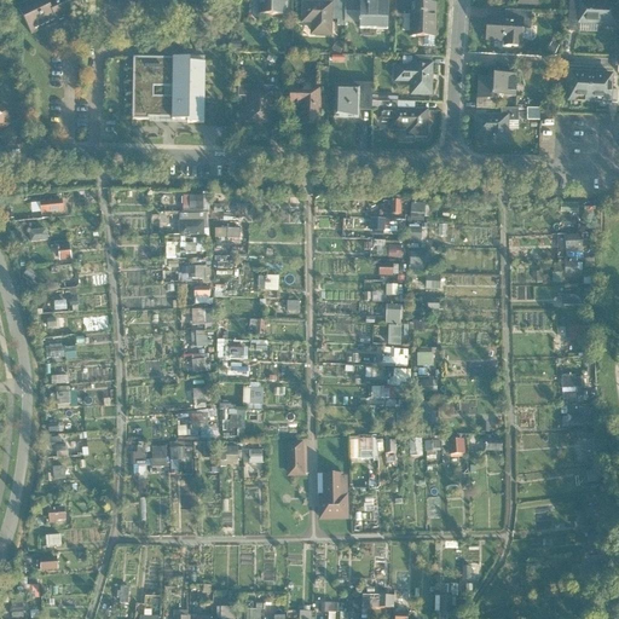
[(28,0),(18,5),(33,35),(57,22),(59,25),(79,17),(70,0),(28,0)]
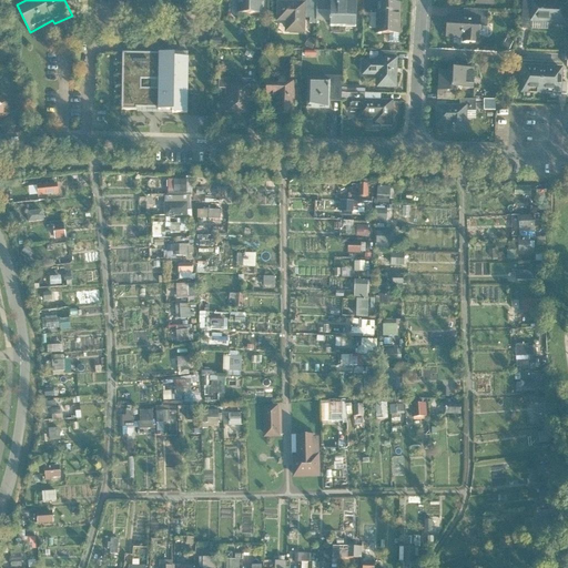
[(263,16),(263,0),(239,0),(239,14),(263,16)]
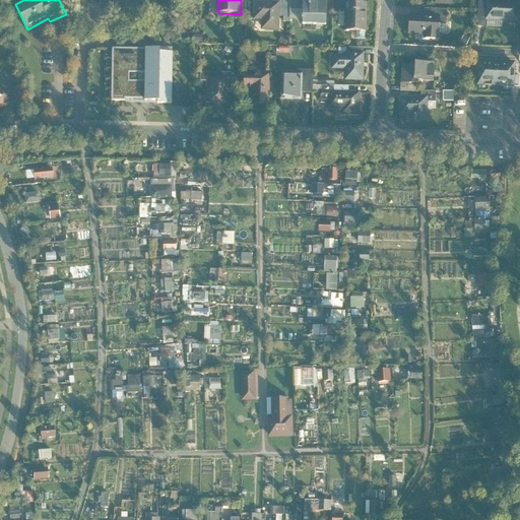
[(290,9),(290,0),(278,0),(278,2),(280,2),(280,16),(284,16),(284,21),(290,21),(290,9)]
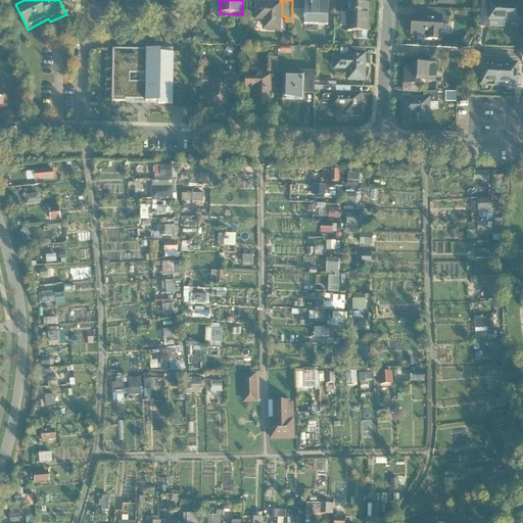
[(306,10),(306,0),(292,0),(292,9),(306,10)]
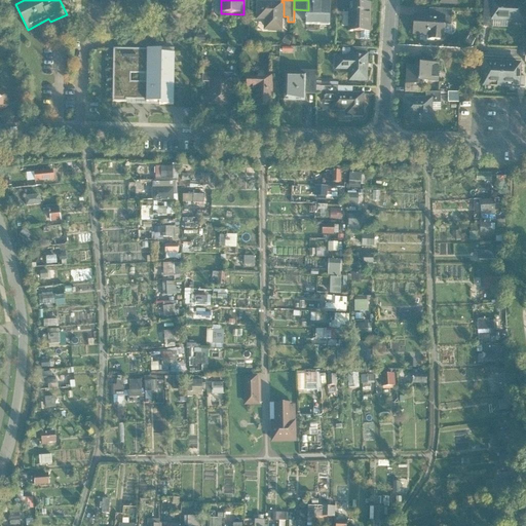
[(333,24),(332,0),(308,0),(308,10),(308,25),(333,24)]
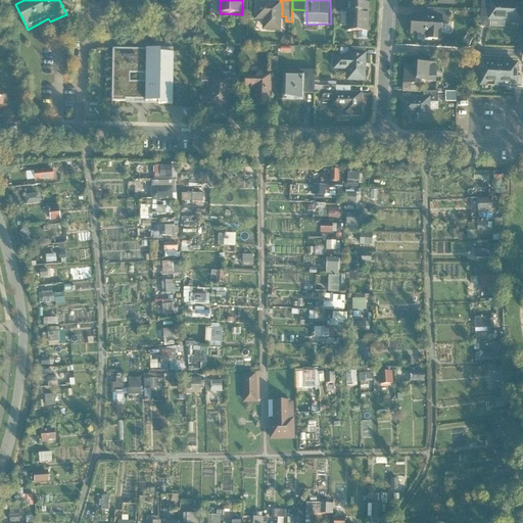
[(335,0),(336,12),(347,12),(347,2),(354,2),(354,0),(335,0)]
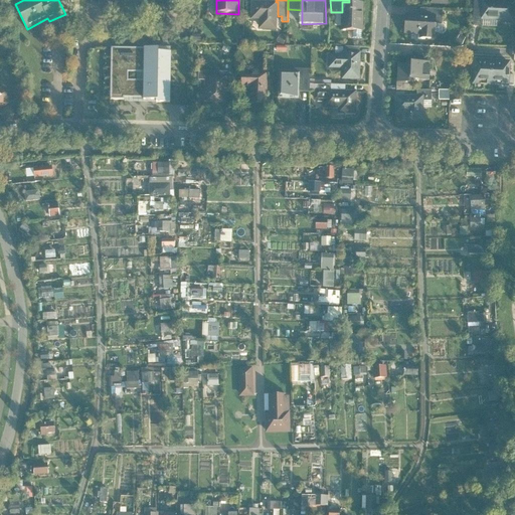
[(514,22),(514,2),(474,0),(473,26),(482,26),(483,21),(514,22)]
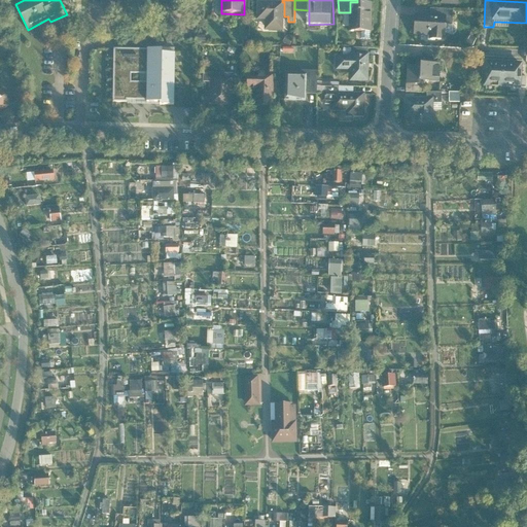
[(284,16),(284,2),(282,2),(257,1),(257,20),(266,20),(265,31),(284,31),(284,16)]
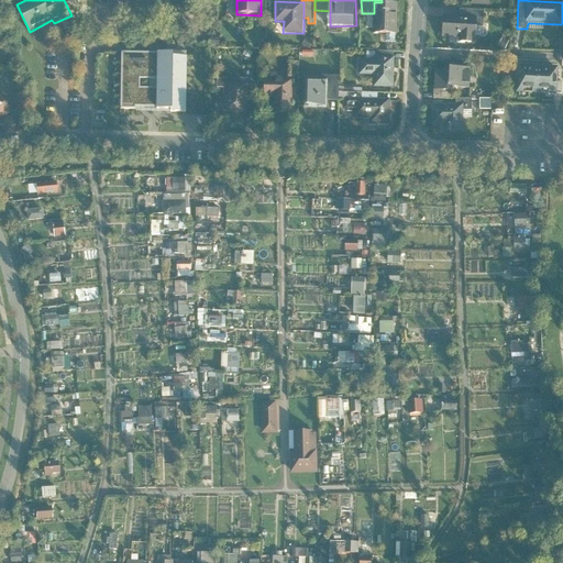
[(398,34),(399,3),(382,2),(374,2),(374,13),(373,34),(398,34)]
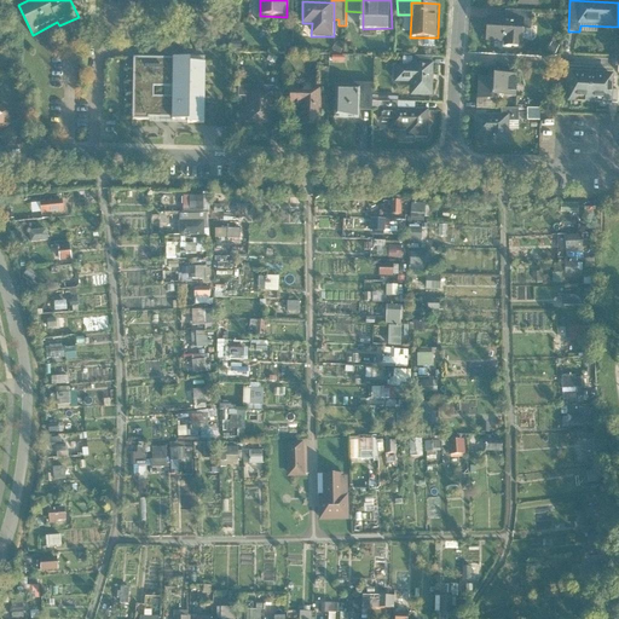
[(505,10),(505,18),(524,18),(524,29),(531,29),(532,11),(505,10)]
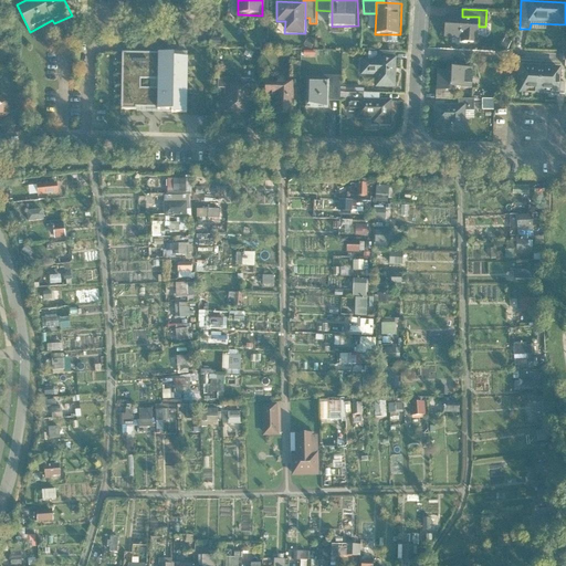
[(461,43),(478,43),(479,27),(479,17),(462,17),(446,16),(444,39),(461,39),(461,43)]
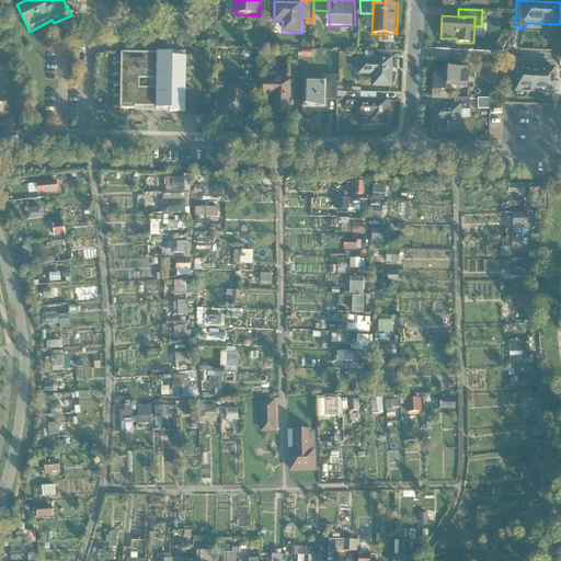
[(183,53),(119,52),(117,107),(182,109),(183,53)]
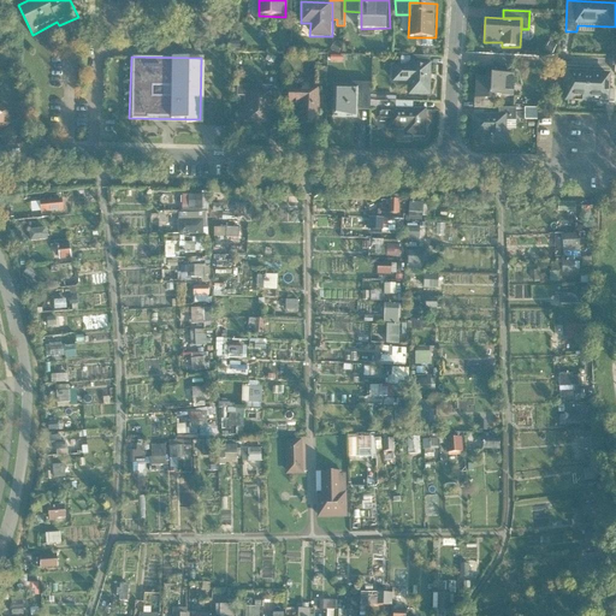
[(433,96),(433,63),(431,63),(413,63),(410,63),(410,65),(395,65),(395,82),(410,83),(410,96),(433,96)]
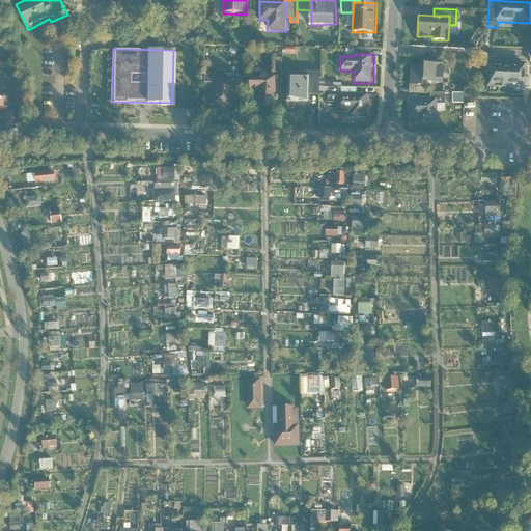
[(525,76),(526,62),(488,61),(487,86),(525,87),(525,76)]
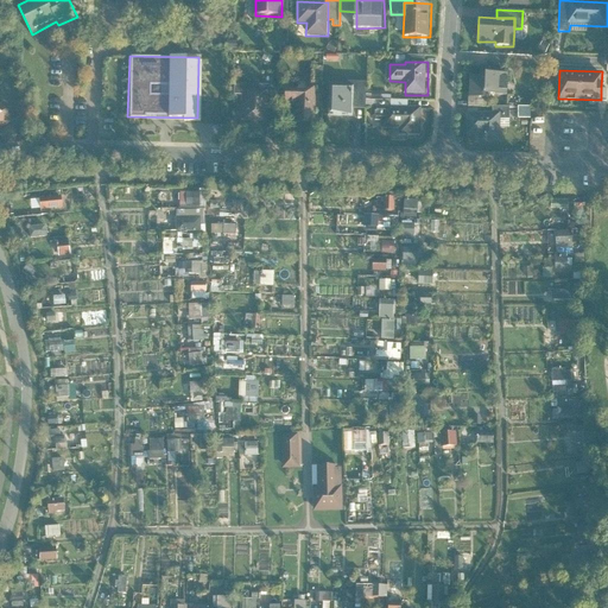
[(507,95),(508,74),(485,73),(485,77),(469,77),(468,97),(485,97),(485,95),(507,95)]
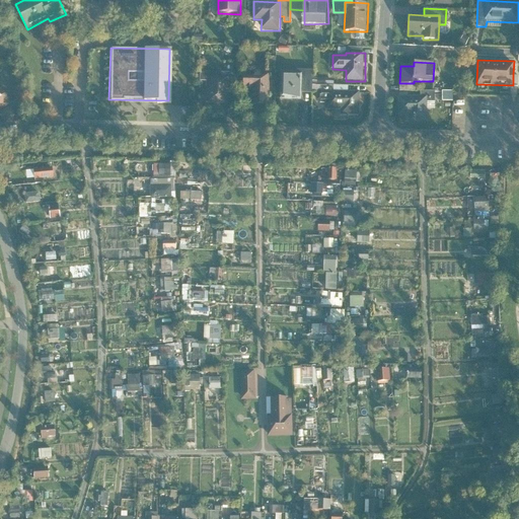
[(303,70),(303,75),(302,93),(313,92),(313,70),(303,70)]
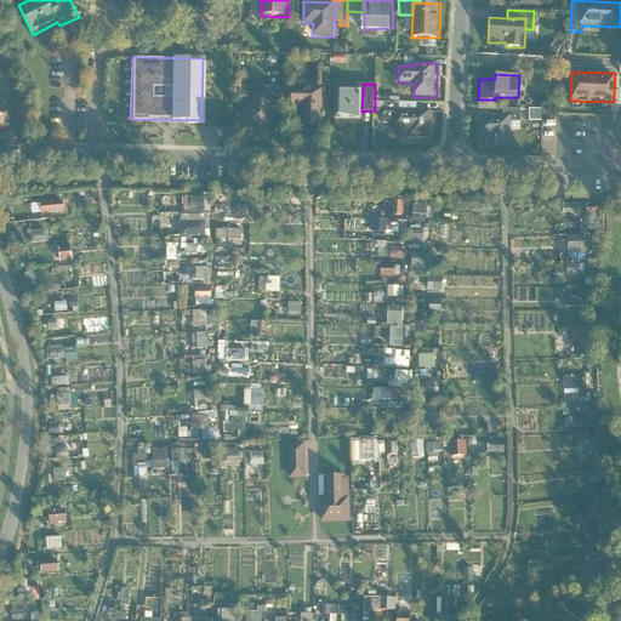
[(277,102),(277,86),(239,85),(239,97),(249,97),(248,109),(246,109),(245,124),(277,125),(277,102)]
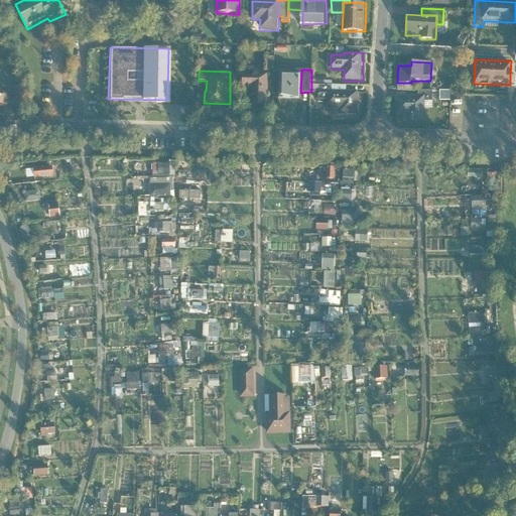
[(269,106),(269,74),(243,74),(243,90),(251,91),(251,105),(269,106)]
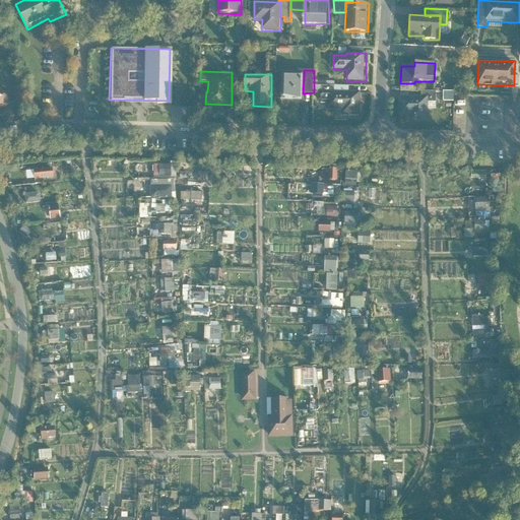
[(303,93),(304,75),(282,75),(281,100),(303,101),(303,93)]
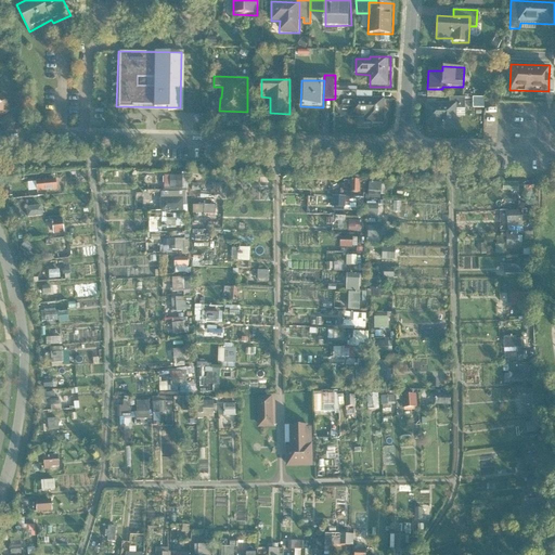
[(25,106),(22,91),(13,93),(17,108),(25,106)]
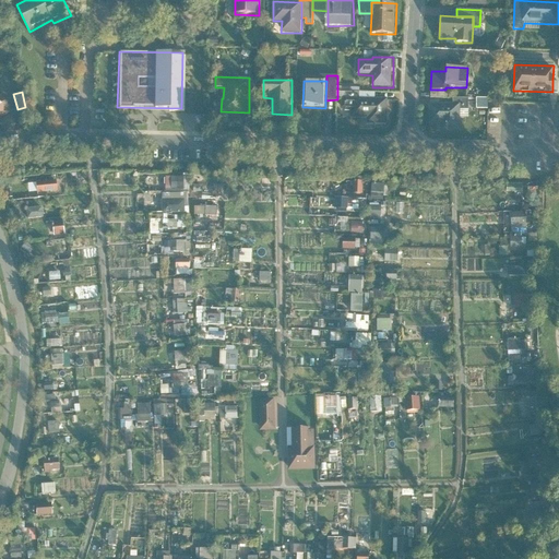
[(0,117),(11,113),(2,95),(0,96),(0,117)]
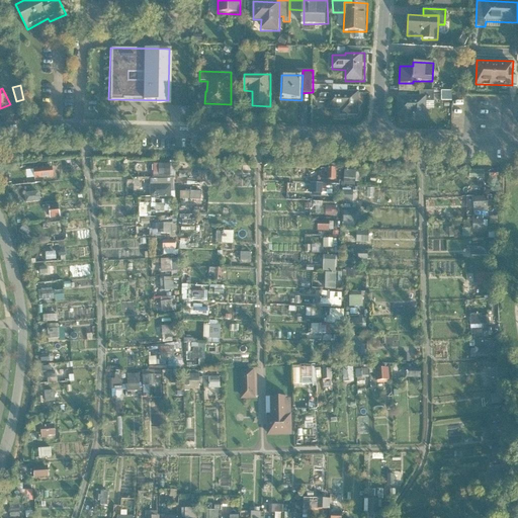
[(359,115),(360,91),(334,91),(322,91),(318,94),(318,99),(321,103),(326,103),(326,109),(341,109),(341,114),(359,115)]
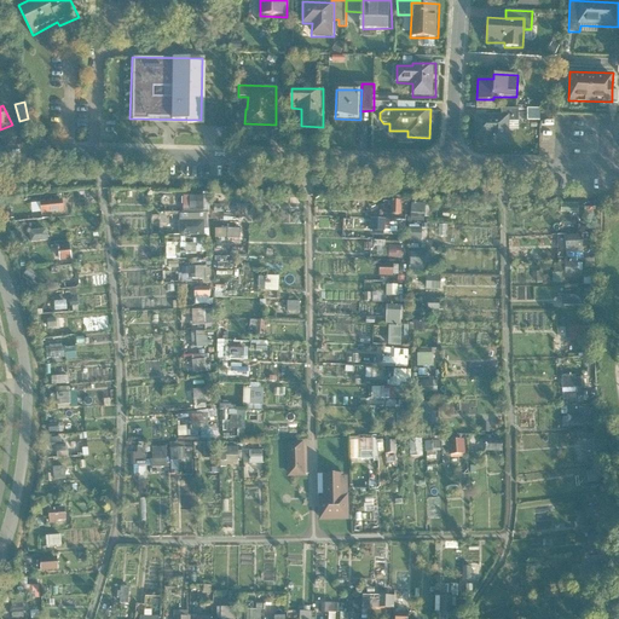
[(501,109),(502,115),(509,115),(509,122),(519,122),(518,109),(501,109)]
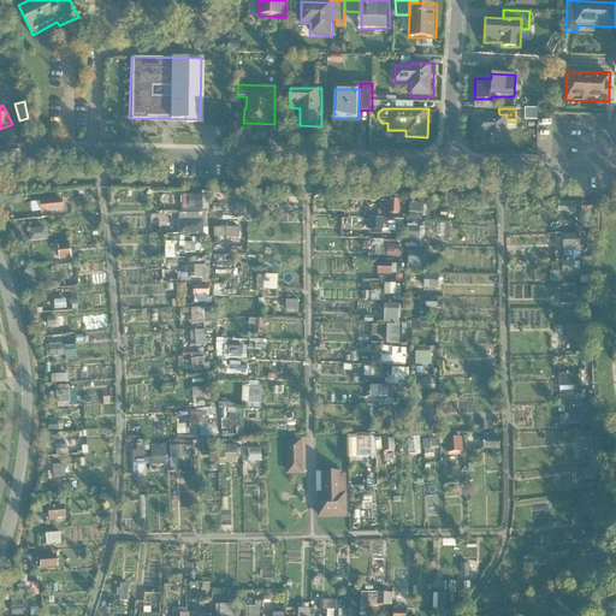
[(507,122),(507,114),(499,114),(472,114),(472,137),(485,137),(485,146),(507,146),(507,122)]
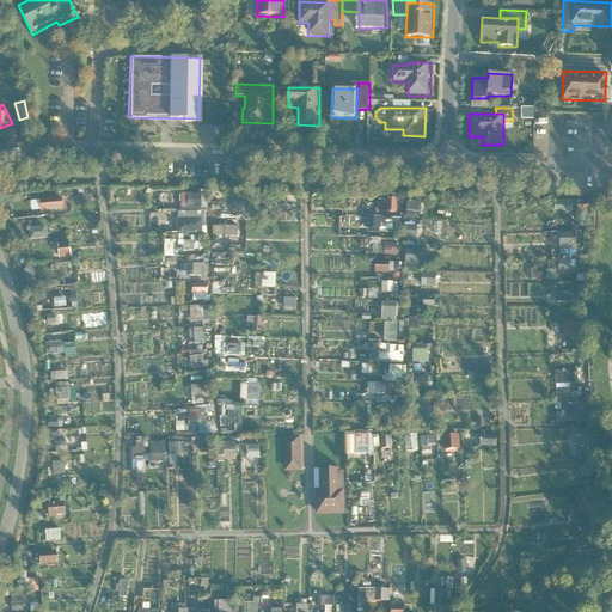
[(203,209),(204,193),(181,193),(181,209),(203,209)]
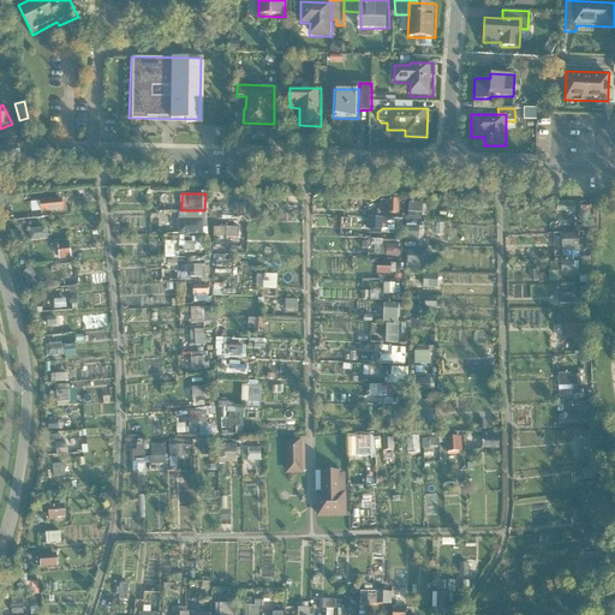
[(390,213),(400,213),(401,195),(390,195),(390,213)]
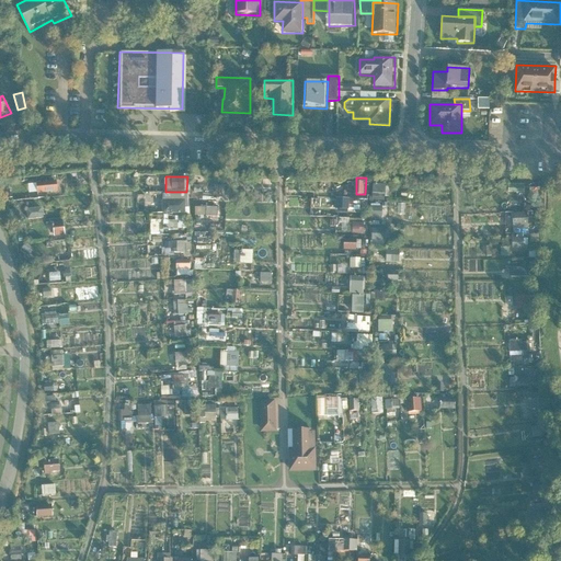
[(35,193),(57,192),(57,180),(35,181),(35,193)]
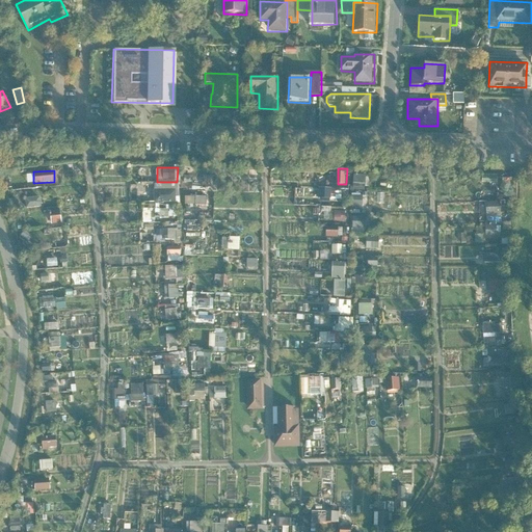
[(353,174),(351,187),(364,188),(366,175),(353,174)]
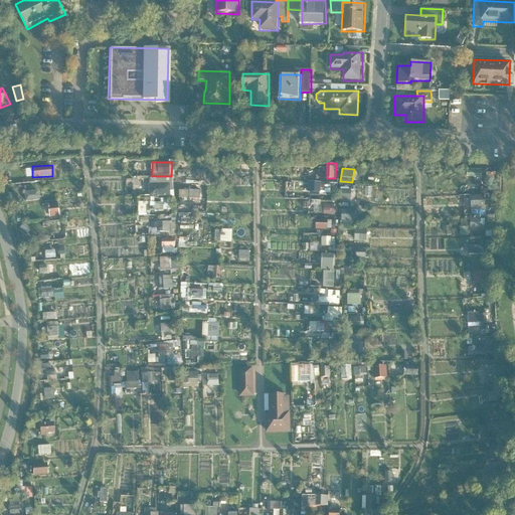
[(148,178),(149,196),(167,195),(167,177),(148,178)]
